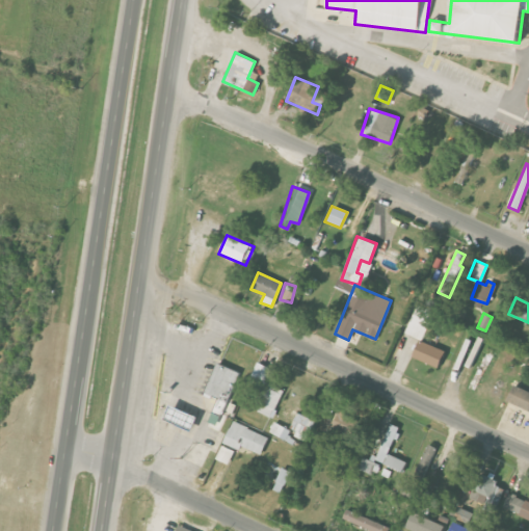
[(439,366),(444,349),(417,341),(412,359),(439,366)]
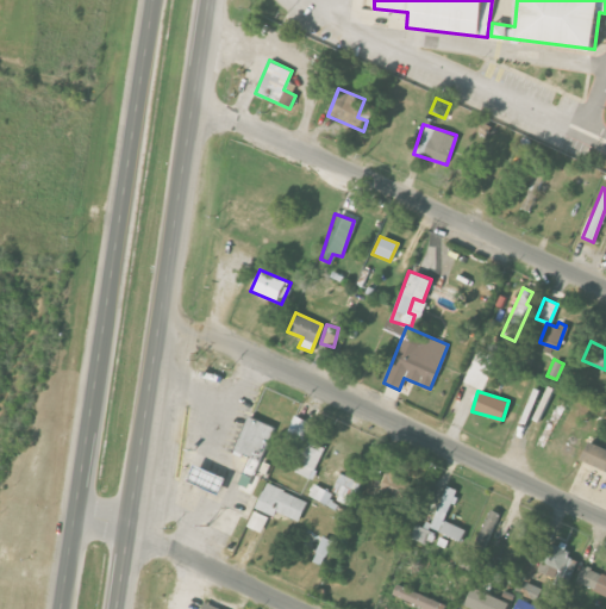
[(273,426),(247,415),(231,449),(248,457),(236,483),(247,488),(273,426)]
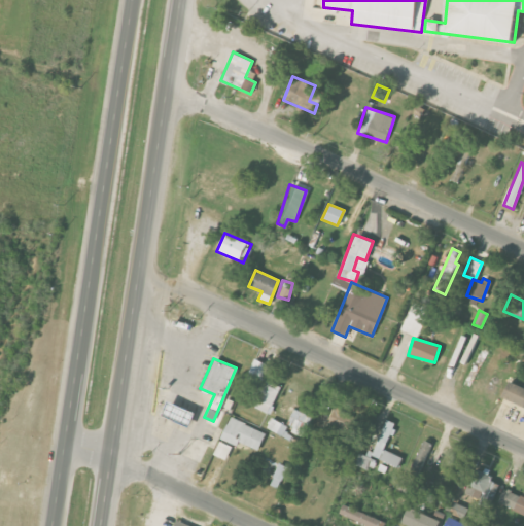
[(280,386),(260,378),(267,364),(253,358),(244,379),(253,382),(247,395),(256,399),(253,408),(268,414),(280,386)]
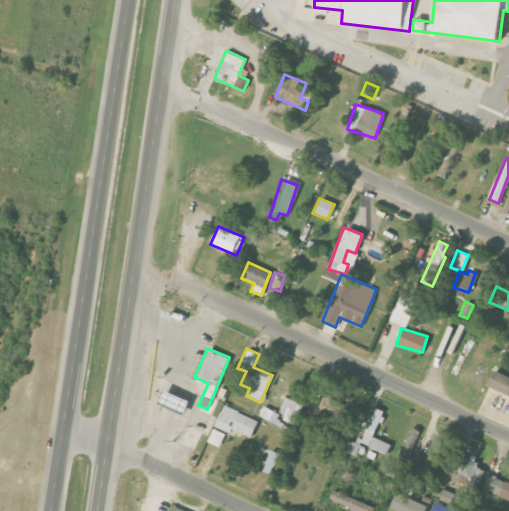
[(508,393),(508,375),(492,371),(488,388),(508,393)]
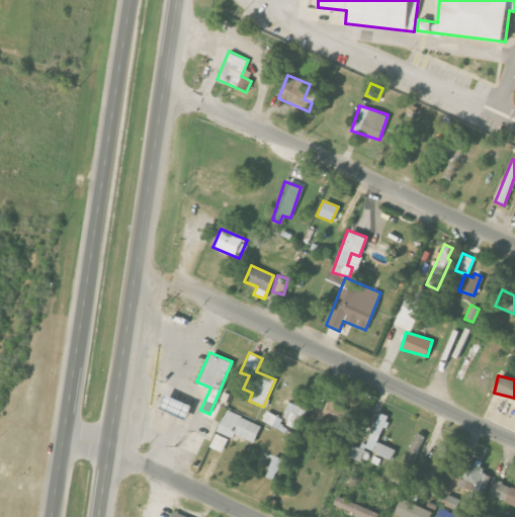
[(187,418),(191,405),(165,397),(161,410),(187,418)]
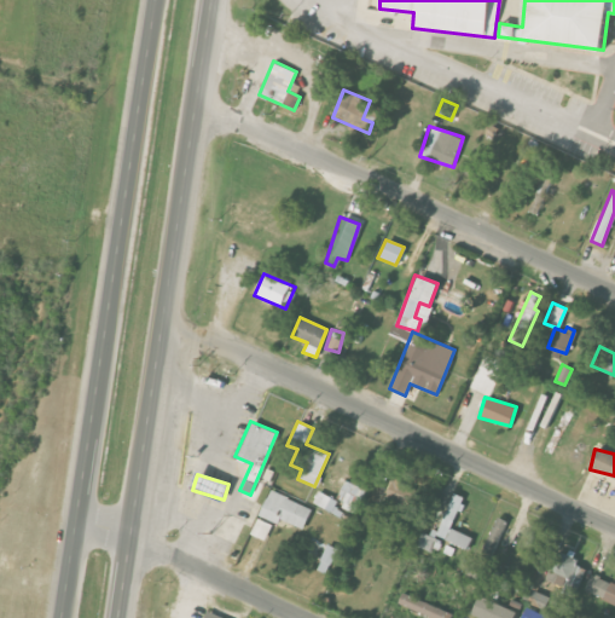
[(383,501),(410,510),(418,487),(392,478),(383,501)]
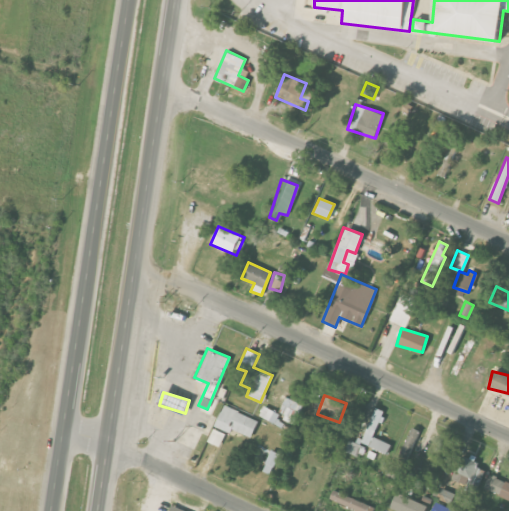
[(294,422),(301,403),(284,397),(276,416),(294,422)]
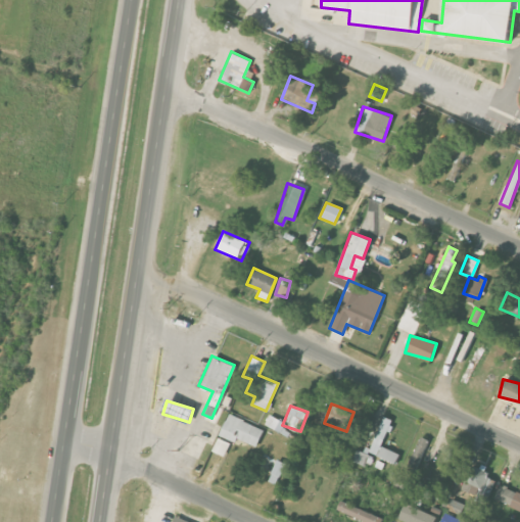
[(218,435),(234,442),(235,438),(255,446),(263,429),(227,414),(218,435)]
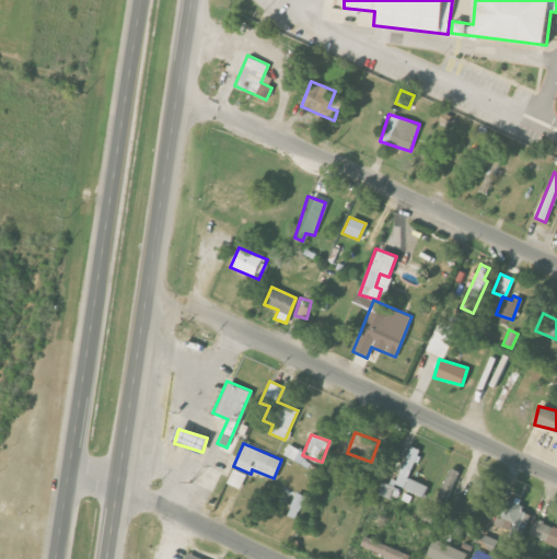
[(281,454),(299,463),(304,453),(287,443),(281,454)]
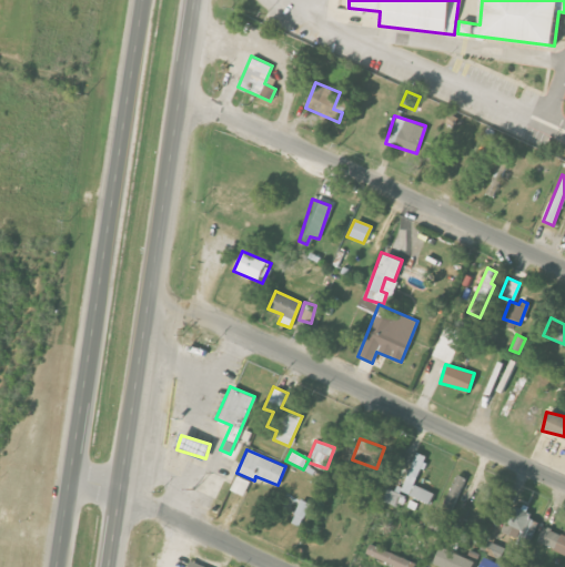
[(425,456),(415,452),(399,490),(409,495),(425,456)]
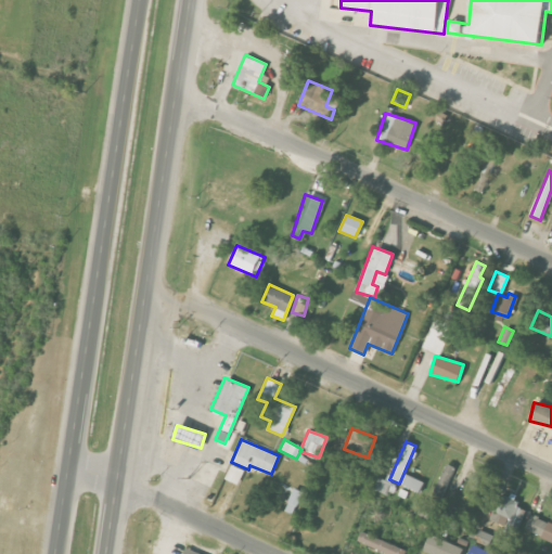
[(242,468),(229,464),(223,479),(238,484),(242,468)]
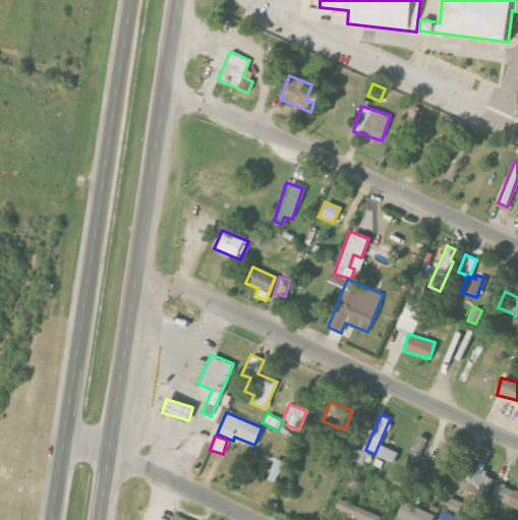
[(375,455),(393,461),(397,451),(379,445),(375,455)]
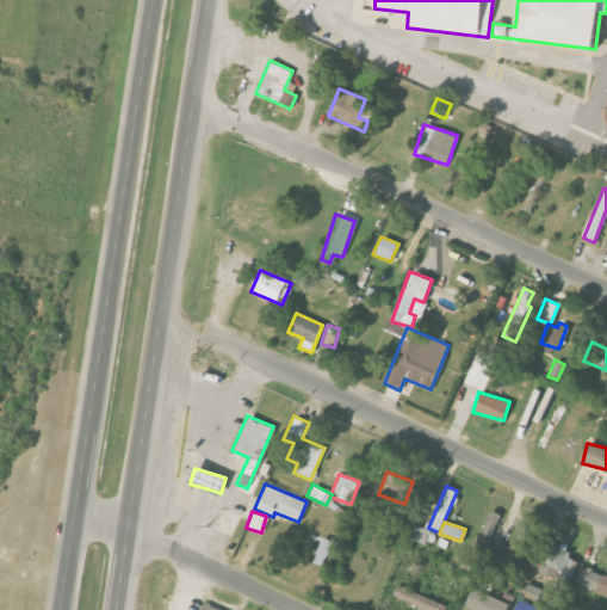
[(429,531),(414,525),(409,538),(423,544),(429,531)]
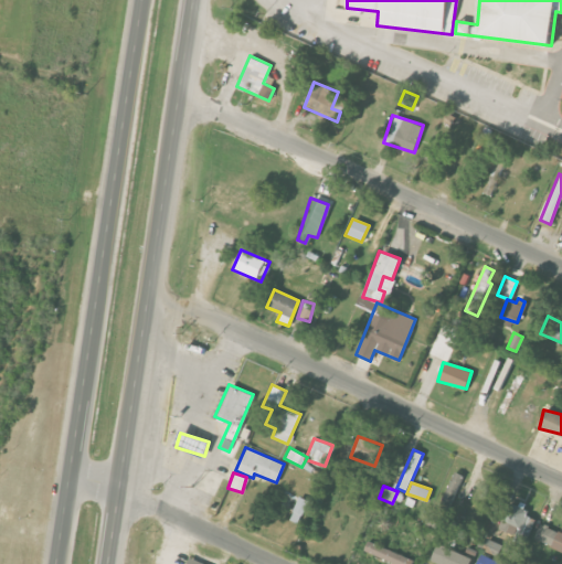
[(288,520),(298,523),(306,500),(297,497),(288,520)]
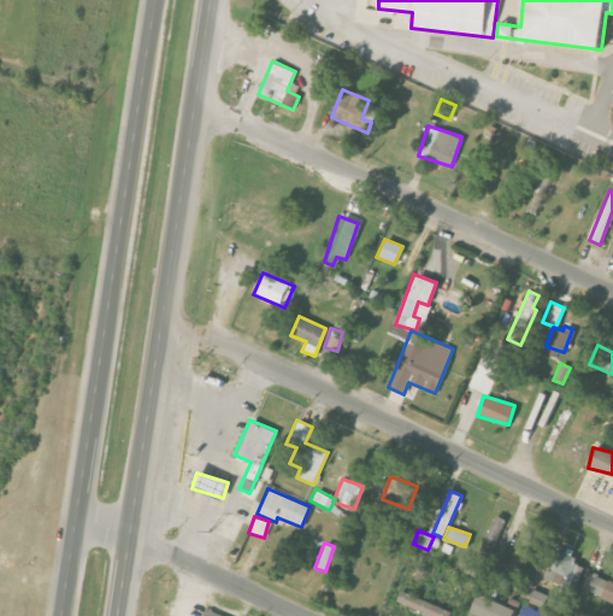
[(544,570),(572,581),(581,561),(553,550),(544,570)]
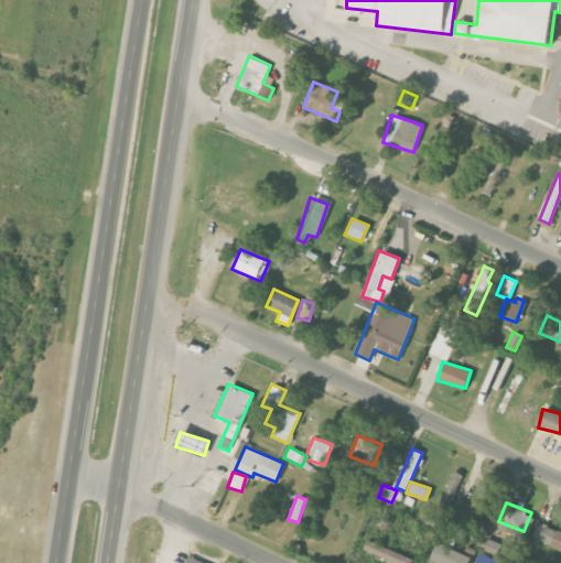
[(560,549),(560,530),(537,523),(531,540),(560,549)]
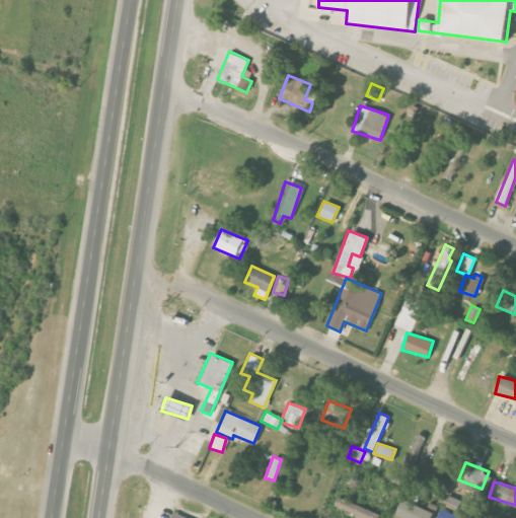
[(358,517),(377,517),(379,515),(337,497),(333,506),(359,516),(358,517)]
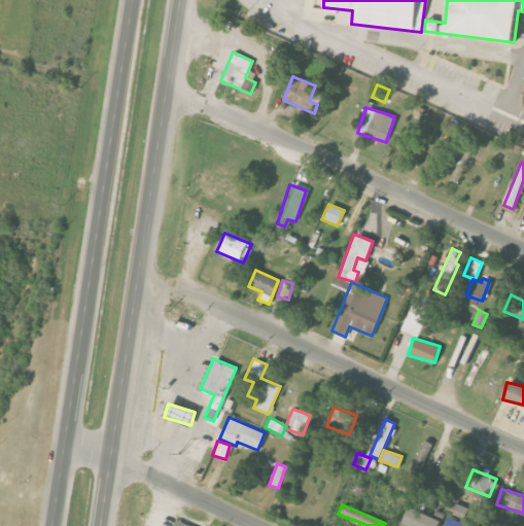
[(400,523),(409,525),(435,525),(439,521),(407,507),(400,523)]
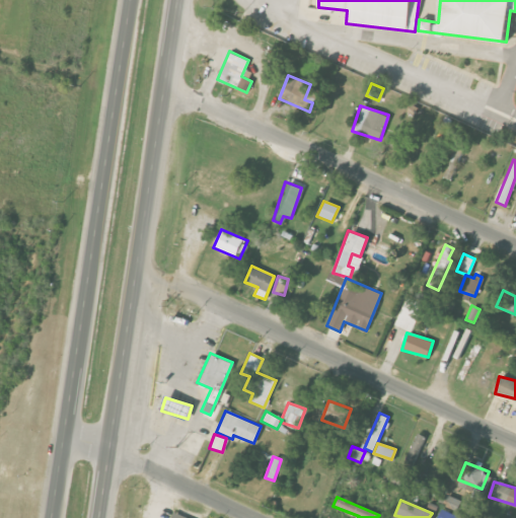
[(460,517),(441,509),(436,517),(460,517)]
